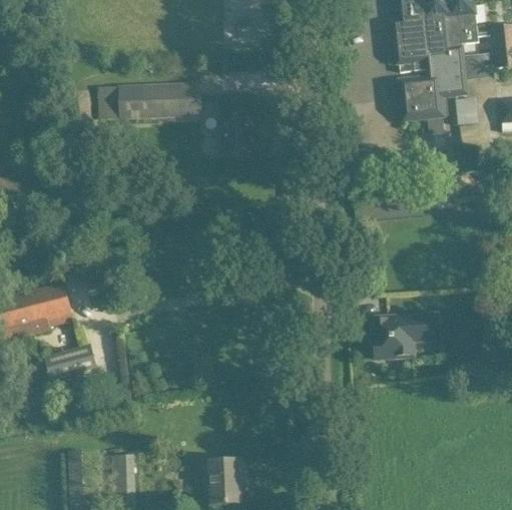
[(406,0),(410,30),(394,31),(397,62),(413,60),(414,69),(431,67),(432,75),(399,79),(403,119),(423,117),(427,116),(429,133),(444,132),(442,115),(451,114),(452,126),(478,123),(475,96),(467,97),(449,99),(449,94),(466,92),(465,79),(493,76),(490,52),(480,53),(462,55),(461,43),(478,41),(476,21),(486,20),(484,4),(474,5),(473,0),(406,0)]
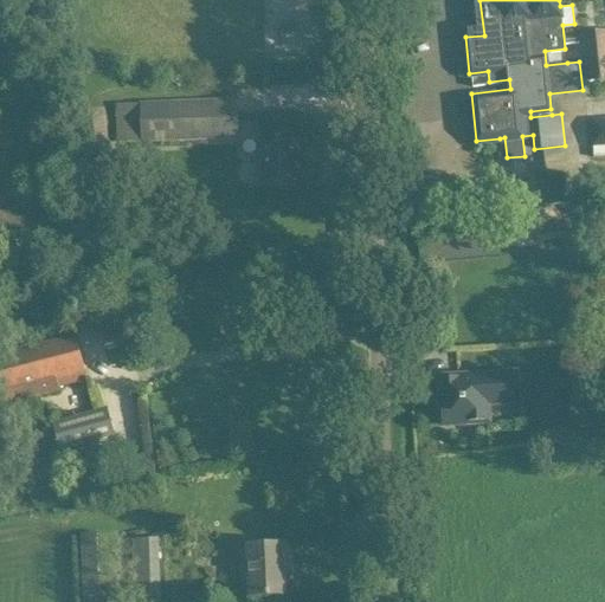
[(604,26),(583,28),(587,79),(604,77),(604,26)]
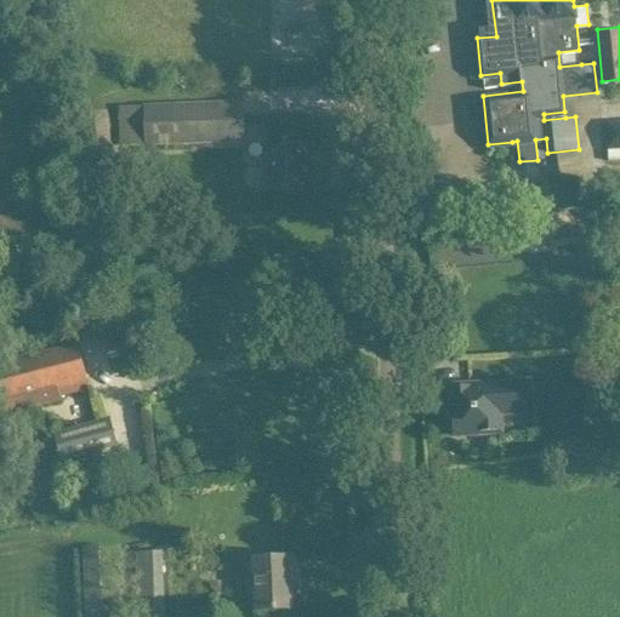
[(121,143),(147,142),(242,138),(240,100),(146,103),(120,104),(121,143)]
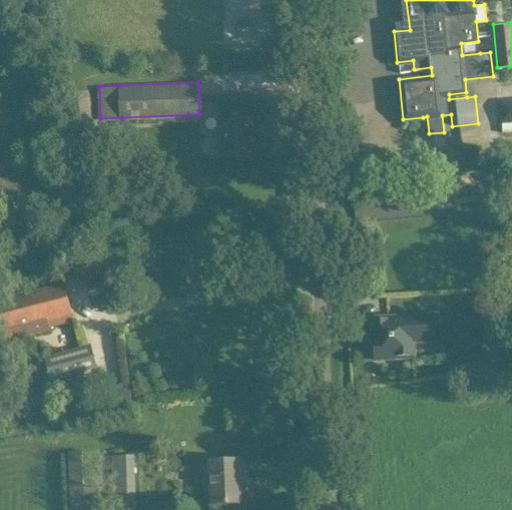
[(87,91),(66,93),(71,137),(91,135),(87,91)]
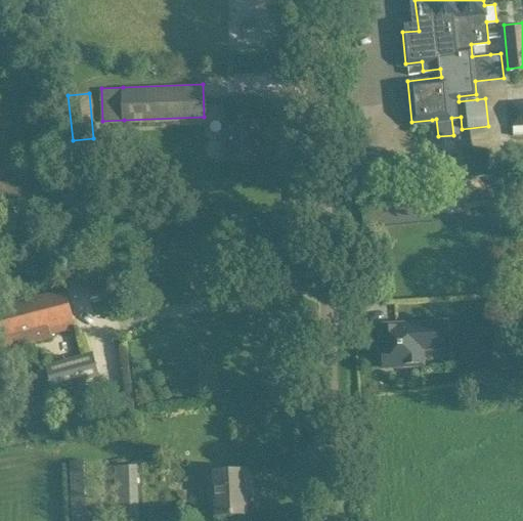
[(260,116),(259,96),(223,98),(226,159),(259,158),(258,143),(254,143),(253,116),(260,116)]
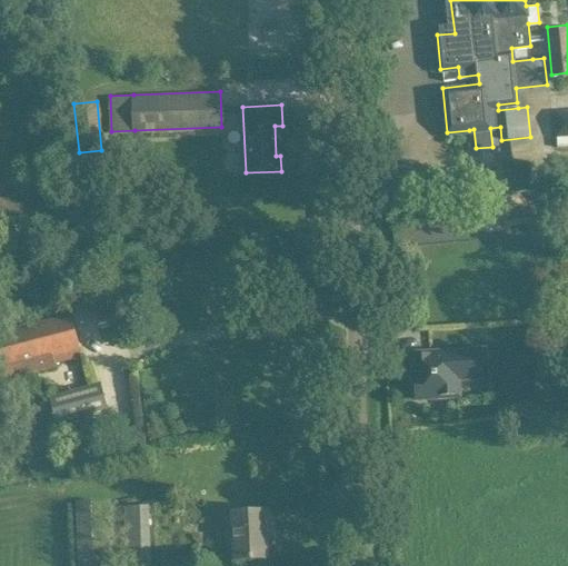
[(567,109),(555,110),(556,135),(567,133),(567,109)]
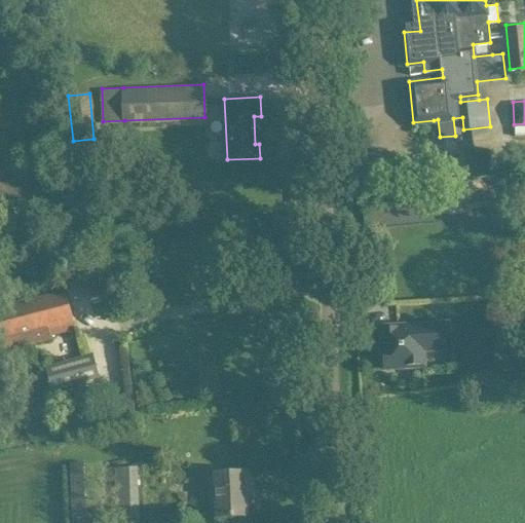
[(524,123),(514,124),(515,134),(524,133),(524,123)]
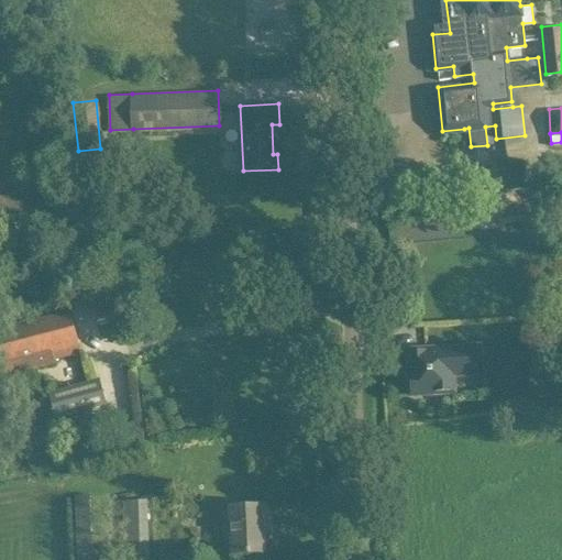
[(121,294),(92,302),(97,318),(118,313),(127,309),(121,294)]
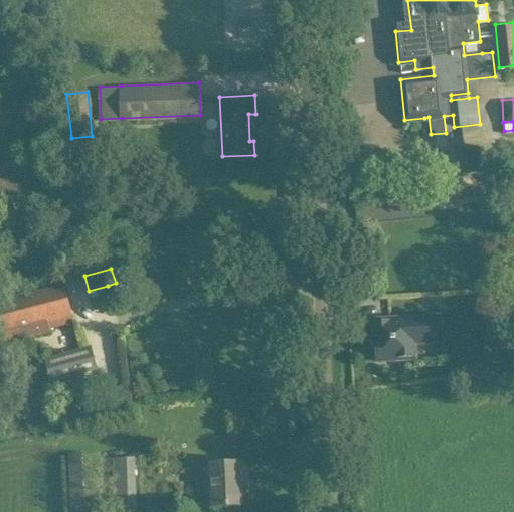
[(50,331),(49,328),(74,320),(63,283),(0,301),(0,336),(3,345),(50,331)]
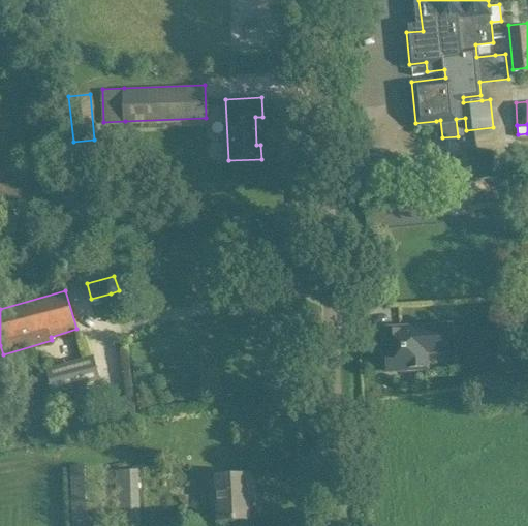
[(509,312),(497,313),(498,327),(510,327),(509,312)]
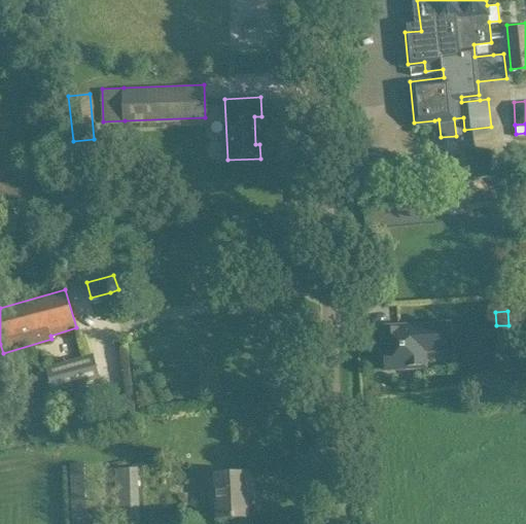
[(396,369),(398,367),(412,365),(414,368),(417,365),(424,364),(424,363),(423,348),(434,348),(434,339),(449,338),(448,322),(381,326),(382,340),(384,340),(384,346),(382,346),(383,350),(382,350),(383,367),(394,367),(396,369)]
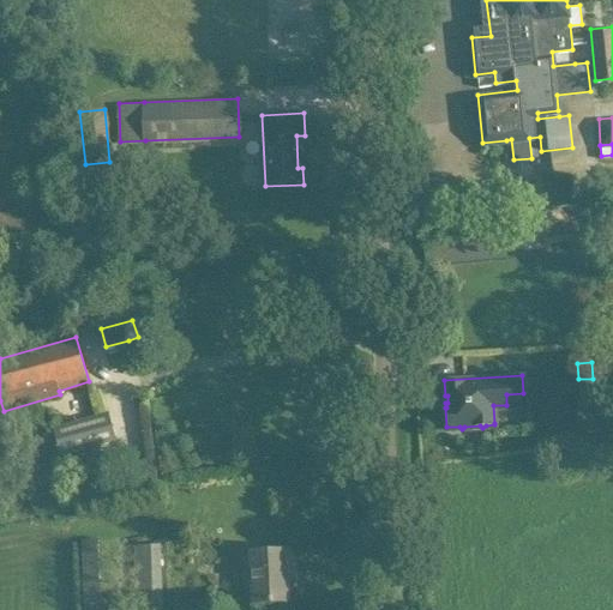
[(84,416),(53,424),(60,454),(83,448),(115,440),(108,410),(84,416)]
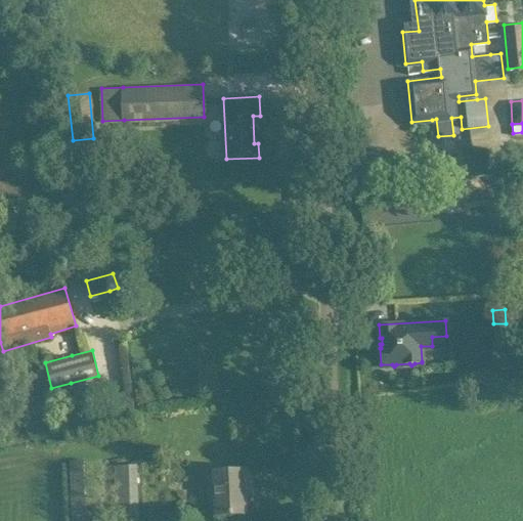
[(506,350),(496,351),(497,361),(507,361),(506,350)]
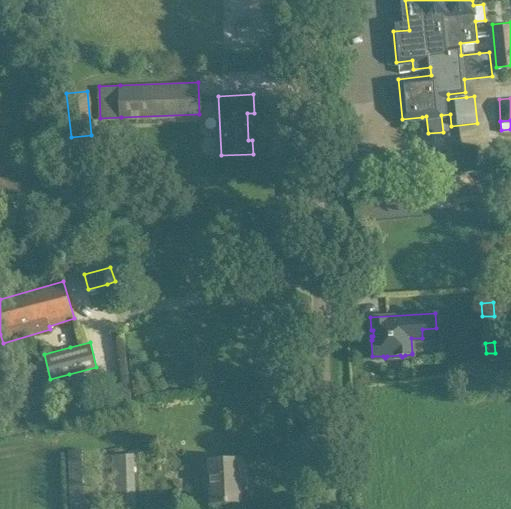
[(84,494),(82,447),(68,447),(69,494),(84,494)]
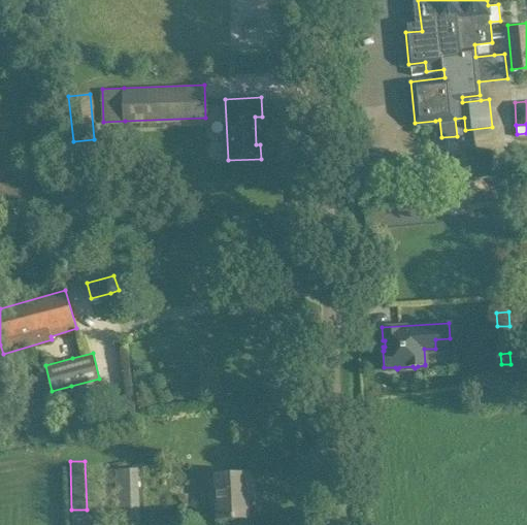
[(139,524),(137,467),(114,468),(117,524),(139,524)]
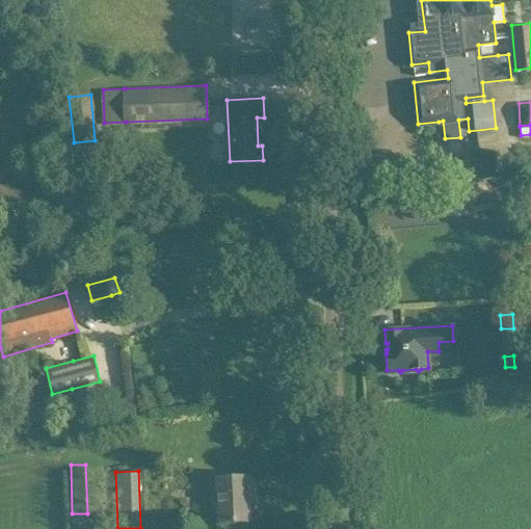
[(255,475),(234,476),(217,477),(219,521),(249,520),(248,491),(256,491),(255,475)]
